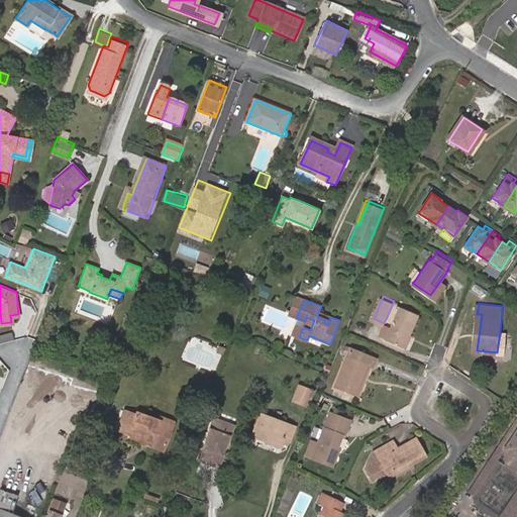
[(401,304),(391,326),(386,337),(405,345),(419,312),(401,304)]
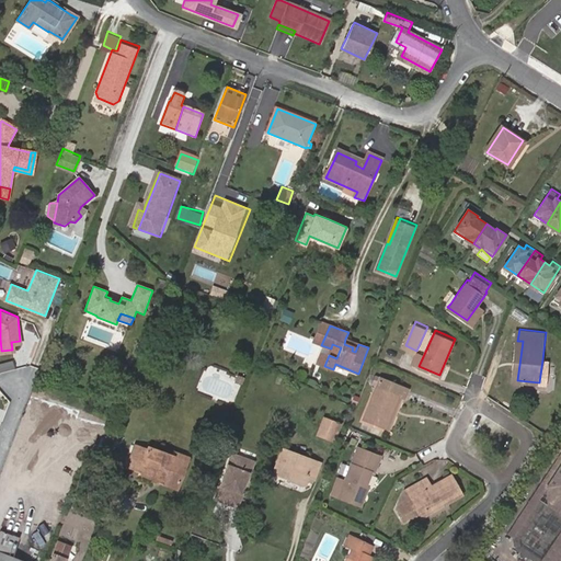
[(355,352),(358,344),(345,339),(344,344),(353,347),(352,351),(355,352)]
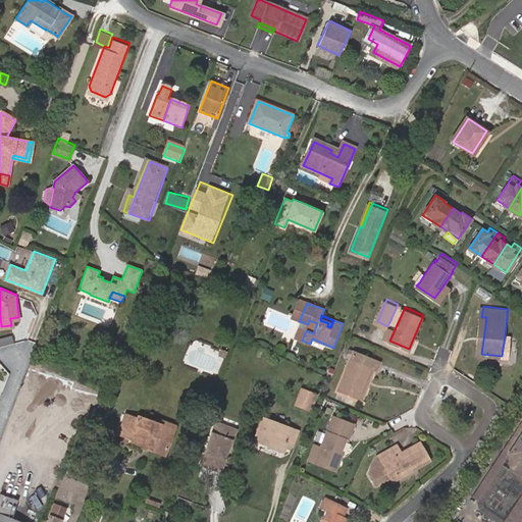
[(477,353),(481,354),(486,317),(481,317),(477,353)]
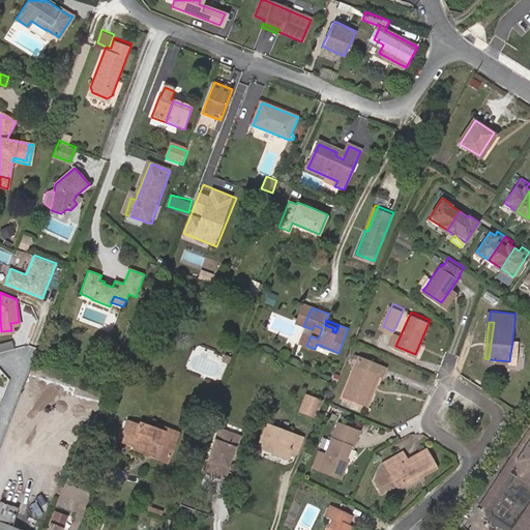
[(346,394),(365,403),(378,372),(384,374),(387,364),(361,354),(346,394)]
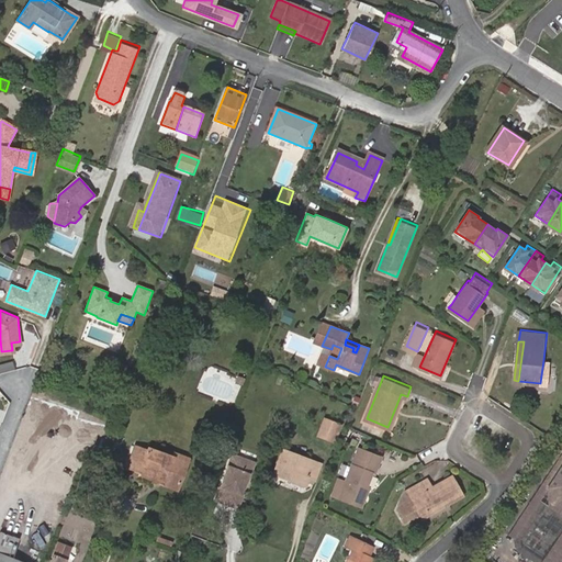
[(341,420),(328,415),(321,433),(335,438),(341,420)]
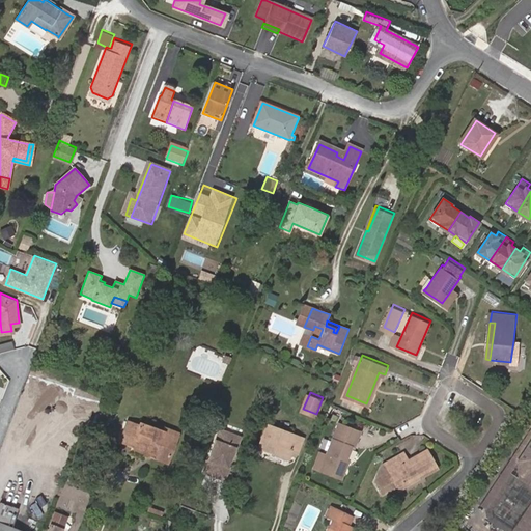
[(362,429),(341,421),(323,469),(343,477),(350,460),(347,459),(353,445),(356,446),(362,429)]
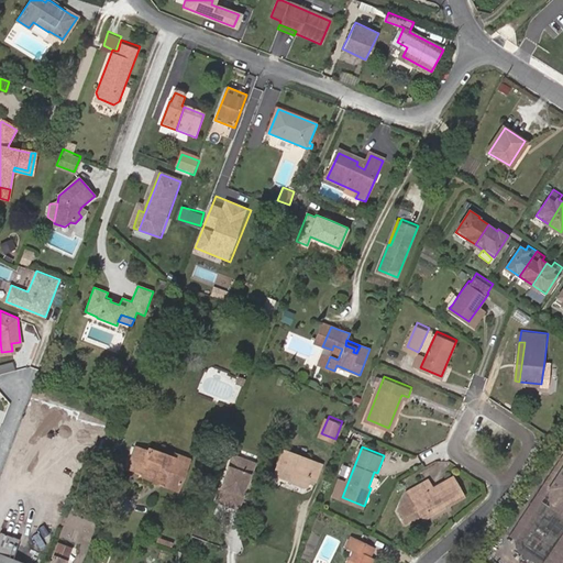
[(158,483),(167,457),(150,450),(148,453),(136,449),(129,468),(143,474),(142,476),(158,483)]
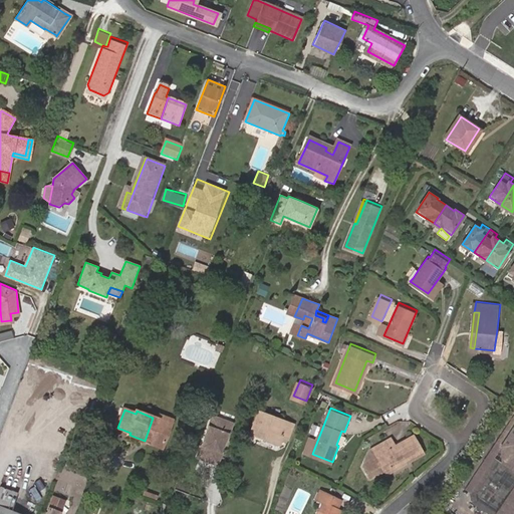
[(283,438),(284,435),(290,420),(264,410),(255,431),(263,435),(265,431),(283,438)]
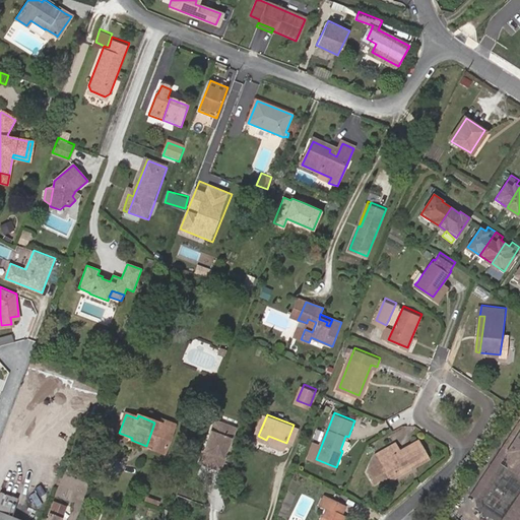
[(161,421),(160,425),(159,427),(173,432),(175,427),(161,421)]
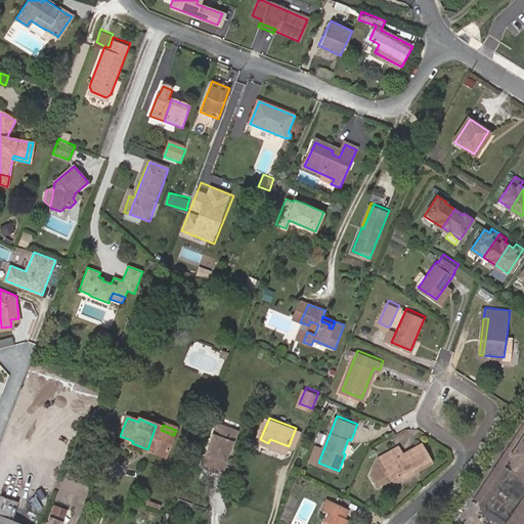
[(212,456),(207,469),(221,475),(226,462),(225,461),(229,449),(231,443),(233,444),(237,433),(217,425),(206,454),(212,456)]
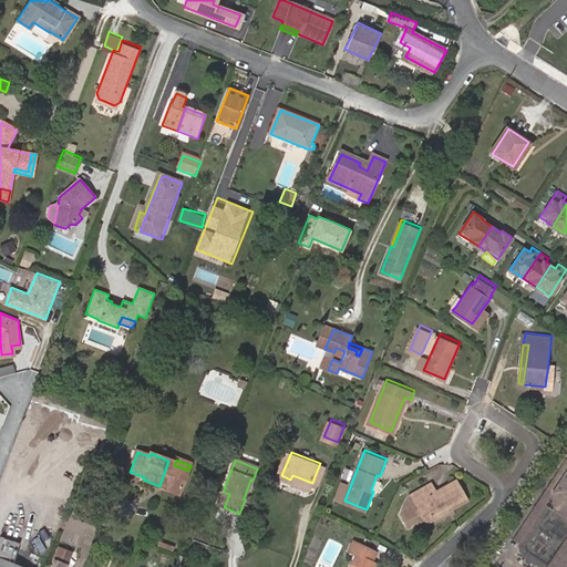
[(175,463),(168,461),(160,486),(162,486),(163,484),(166,485),(165,488),(179,494),(188,471),(174,465),(175,463)]
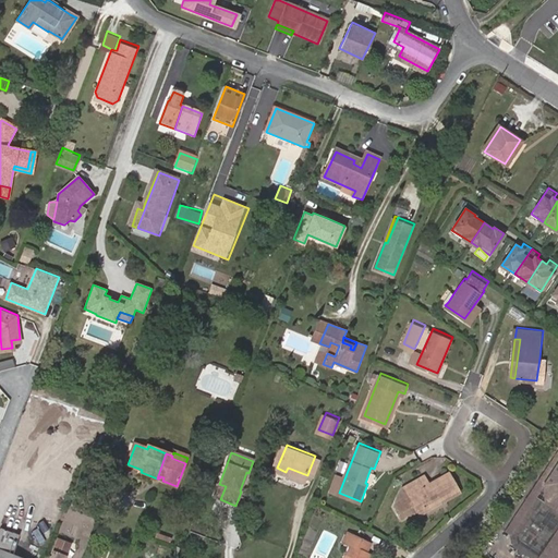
[(315,474),(322,458),(315,456),(308,472),(315,474)]
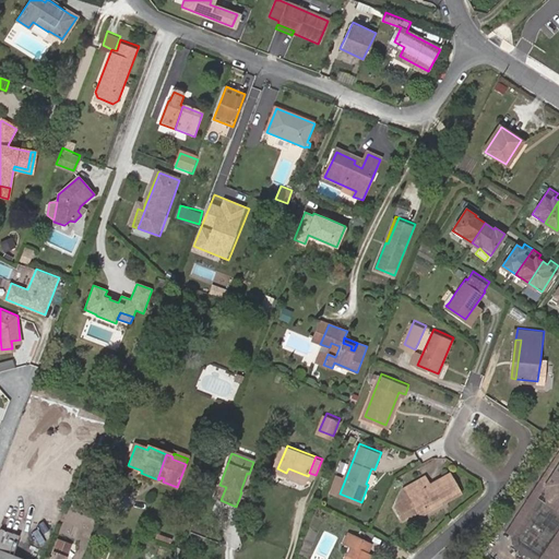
[(288,468),(286,473),(306,480),(308,476),(288,468)]
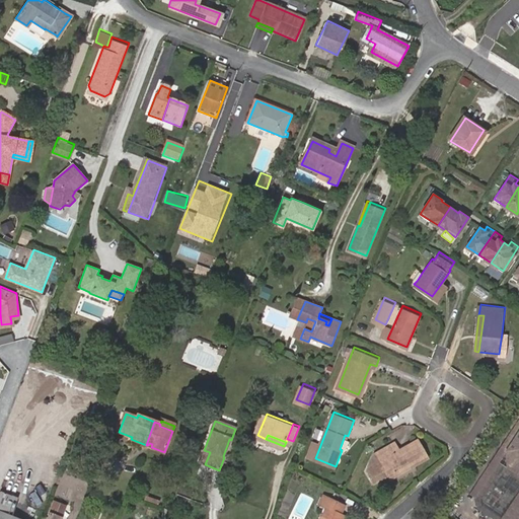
[(518,518),(518,435),(508,451),(511,468),(518,476),(518,499),(505,518),(518,518)]
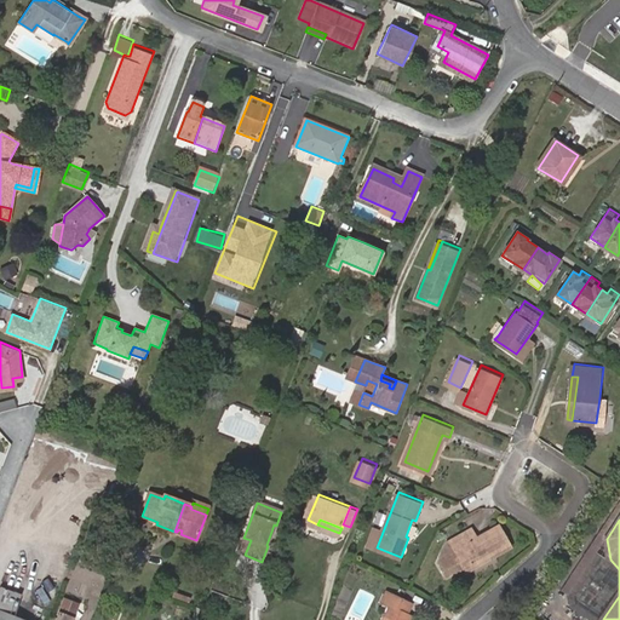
[(472,527),(451,540),(454,547),(443,554),(440,562),(448,577),(460,570),(461,560),(469,555),(474,566),(512,545),(500,522),(478,535),(472,527)]
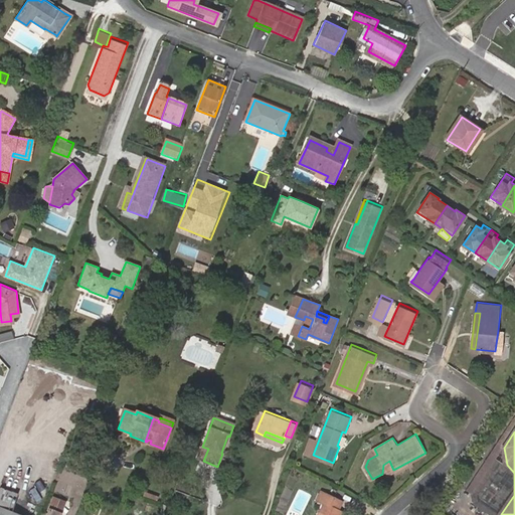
[(203,461),(208,449),(202,447),(197,459),(203,461)]
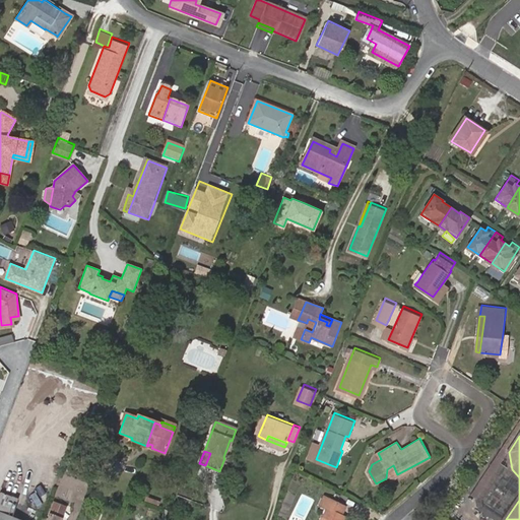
[(381,459),(378,453),(376,454),(372,464),(381,459)]
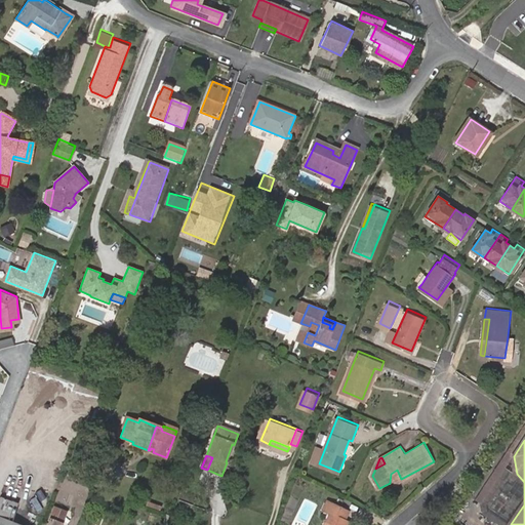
[(96,480),(101,468),(89,463),(85,476),(96,480)]
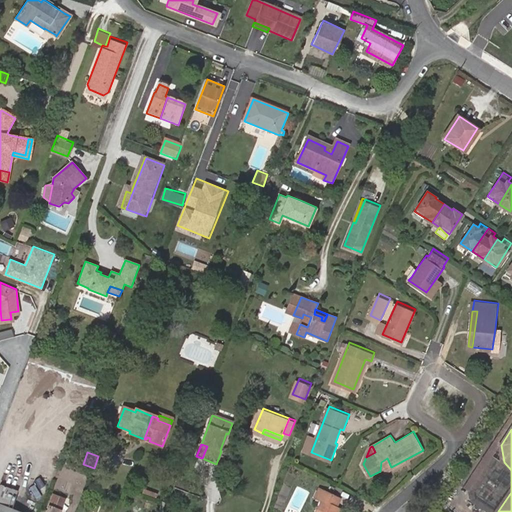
[(386,470),(391,467),(387,458),(381,462),(386,470)]
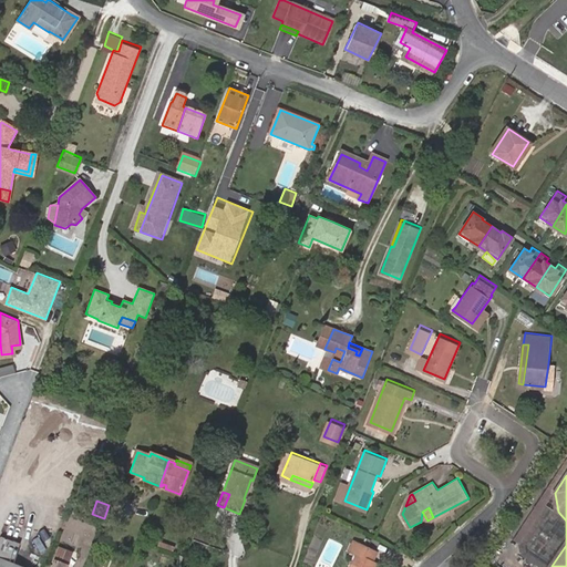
[(357,560),(370,566),(375,566),(379,559),(374,557),(369,555),(369,554),(373,546),(360,540),(356,548),(360,550),(357,560)]
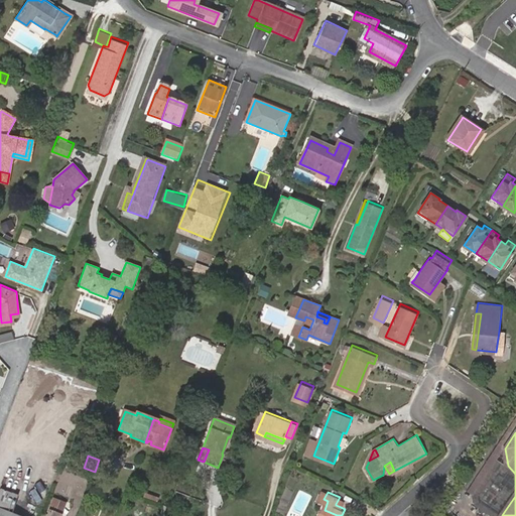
[(62,514),(67,502),(54,497),(49,509),(62,514)]
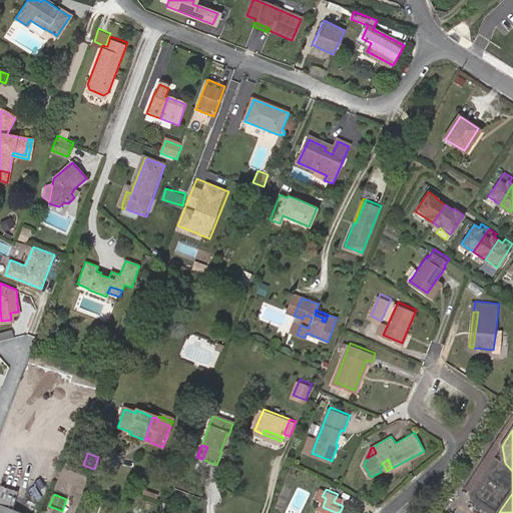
[(334,502),(339,504),(342,497),(338,494),(334,501),(334,502)]
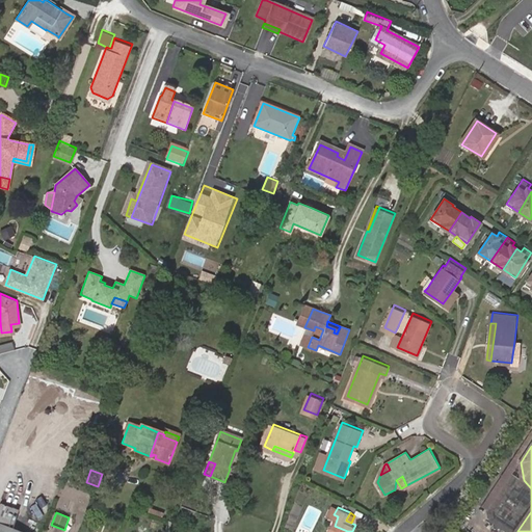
[(0,514),(0,531),(24,531),(7,526),(10,519),(0,514)]
